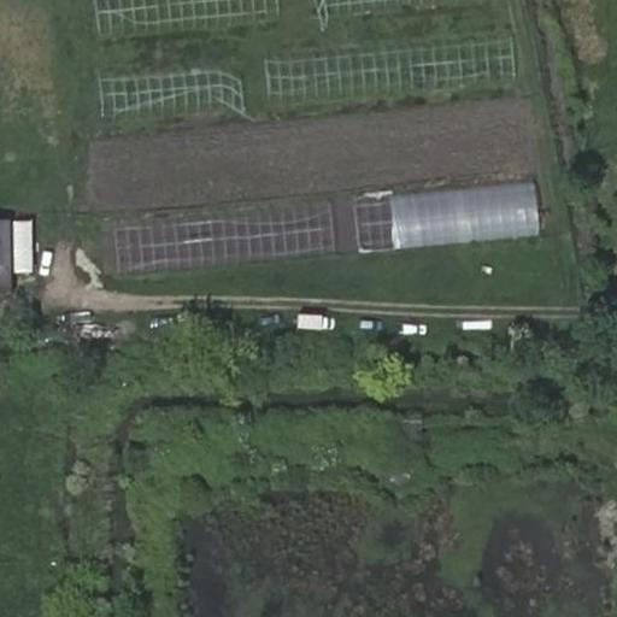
[(225,0),(188,0),(188,27),(225,28),(225,0)]
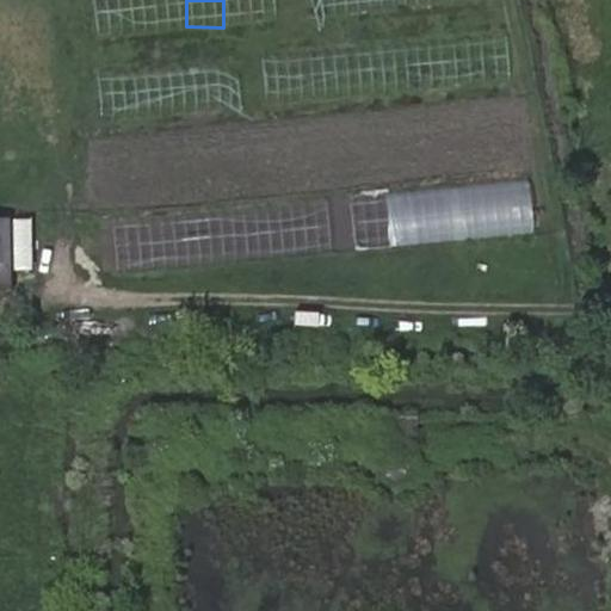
[(347,197),(352,250),(532,233),(526,180),(347,197)]
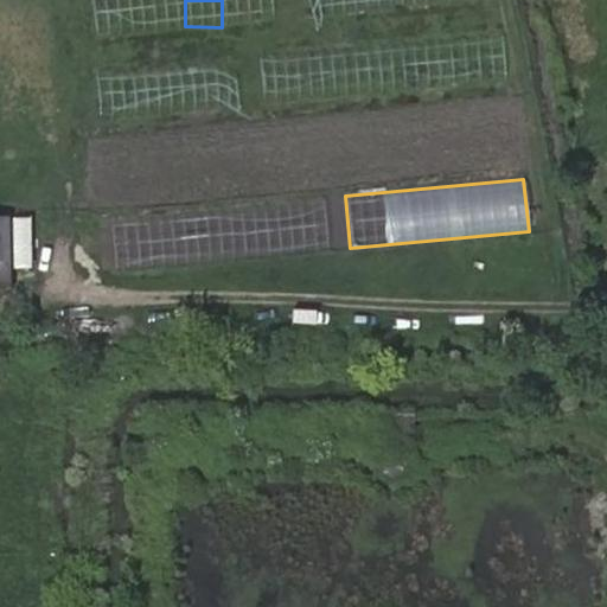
[(197,208),(200,263),(326,255),(323,200),(197,208)]
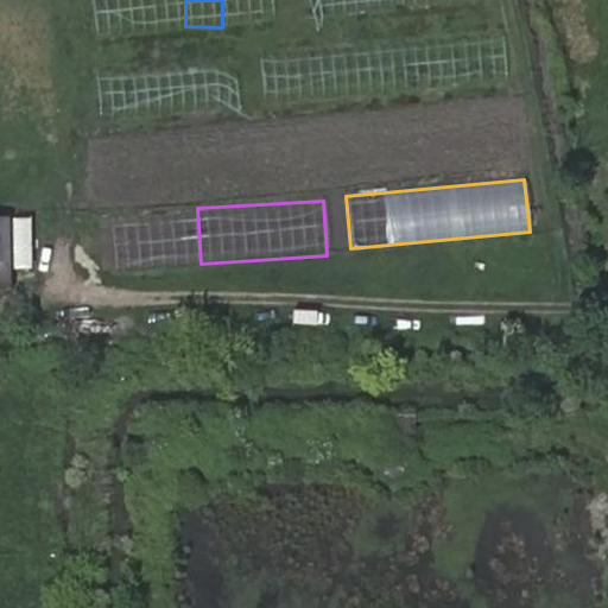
[(0,291),(7,292),(8,271),(30,271),(30,219),(0,217),(0,291)]
